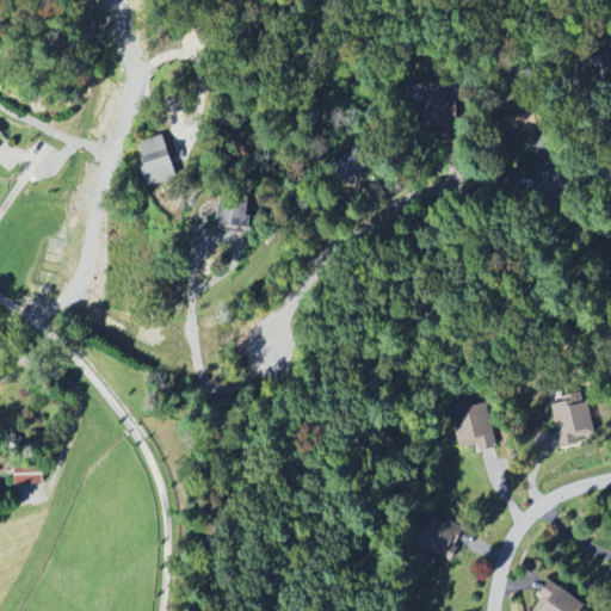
[(140,147),(154,185),(180,176),(166,137),(140,147)]
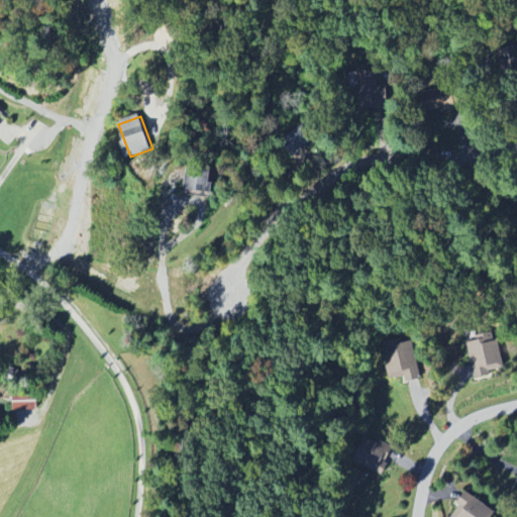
[(184,191),(208,192),(209,172),(185,171),(184,191)]
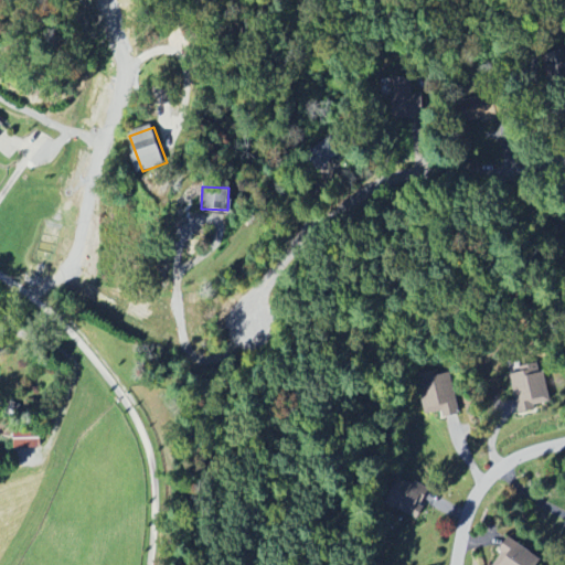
[(535,406),(548,403),(539,362),(508,370),(519,415),(536,411),(535,406)]
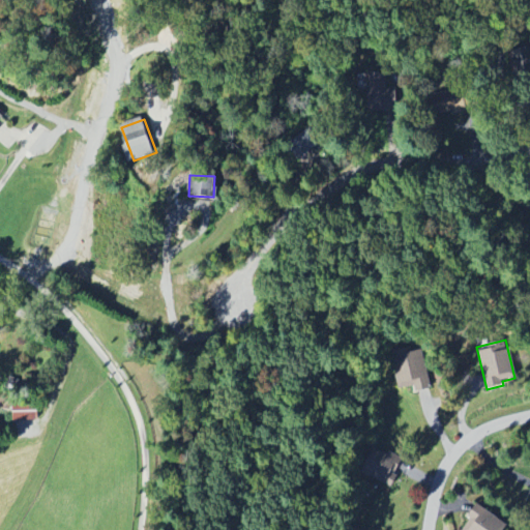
[(429,389),(420,352),(392,358),(399,388),(416,385),(417,391),(429,389)]
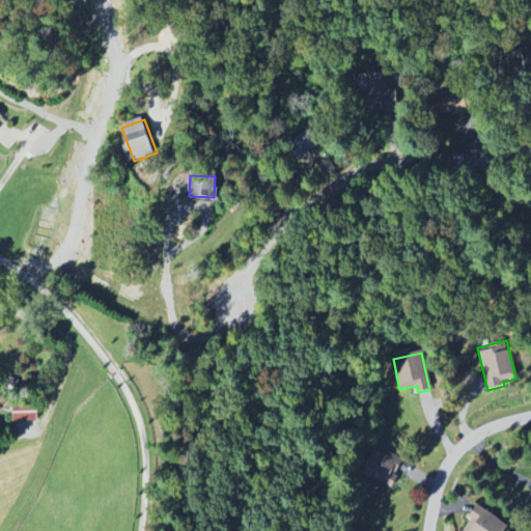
[(37,421),(37,404),(12,404),(12,421),(37,421)]
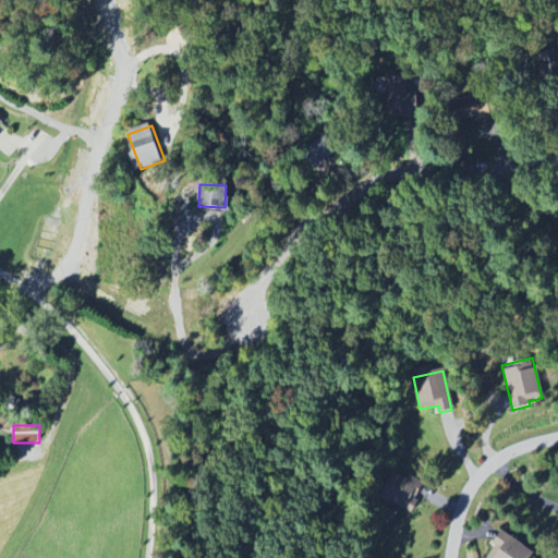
[(533,557),(536,554),(504,532),(485,557),(533,557)]
